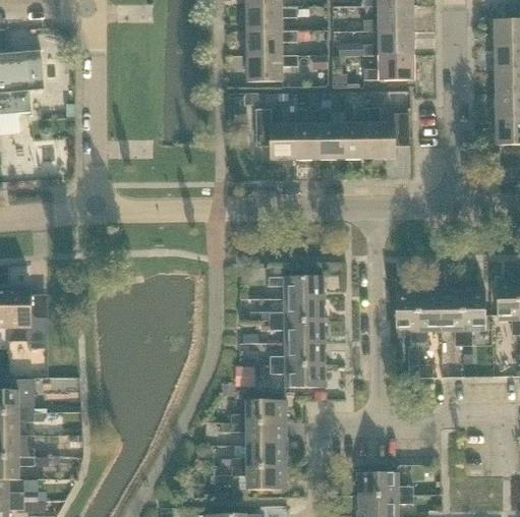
[(519,2),(502,3),(503,19),(494,19),(494,45),(519,44),(519,2)]
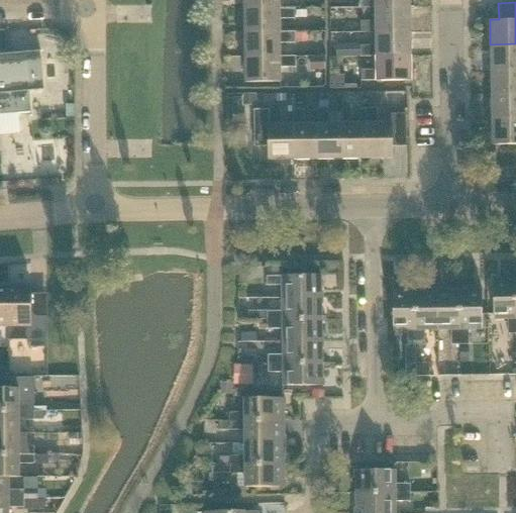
[(244,29),(279,29),(279,16),(294,15),(294,4),(279,4),(279,5),(244,5),(244,29)]
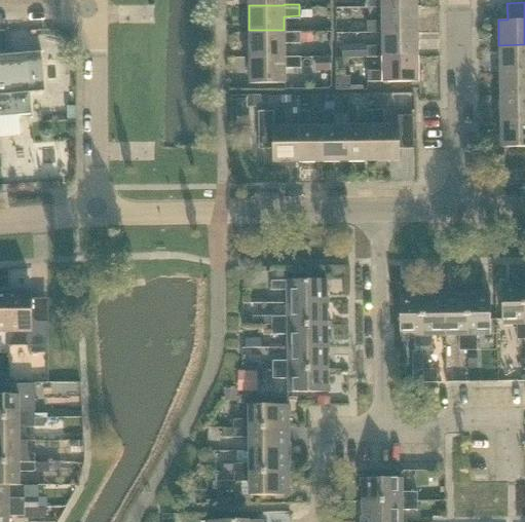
[(381,29),(417,29),(417,4),(381,4),(381,5),(381,19),(366,19),(367,30),(381,29)]
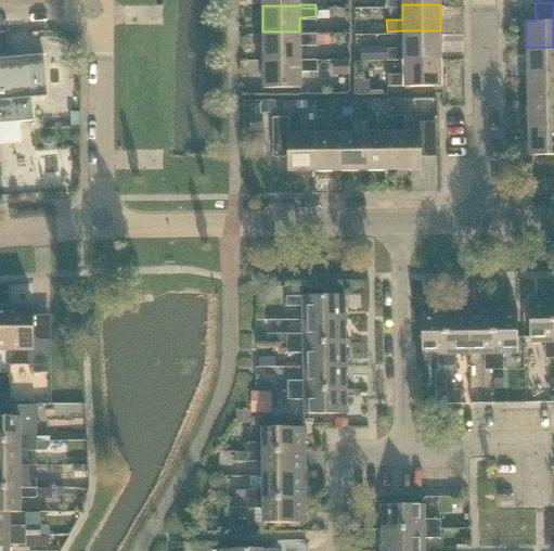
[(387,58),(402,58),(440,56),(440,30),(402,30),(402,46),(387,47),(387,58)]
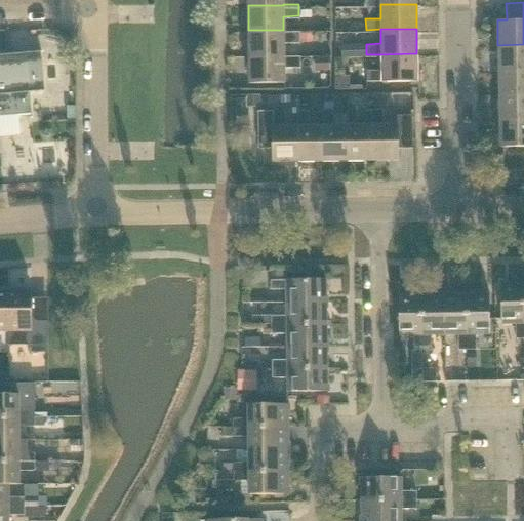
[(269,54),(284,54),(283,40),(298,40),(297,30),(283,30),(248,30),(248,54),(269,54)]
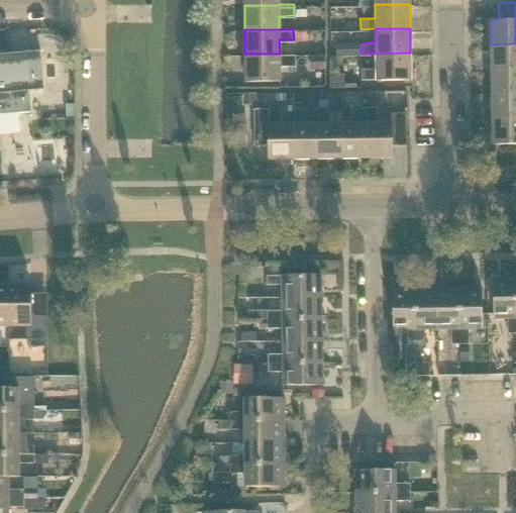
[(296,29),(296,38),(307,38),(307,29),(296,29)]
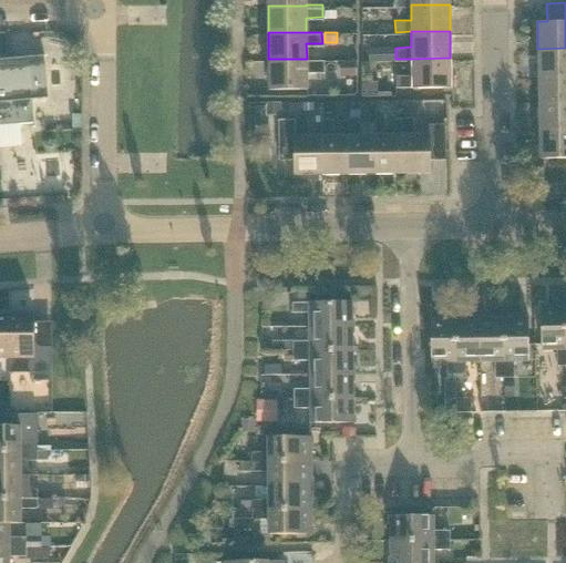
[(368,60),(395,59),(395,48),(395,45),(368,45),(368,60)]
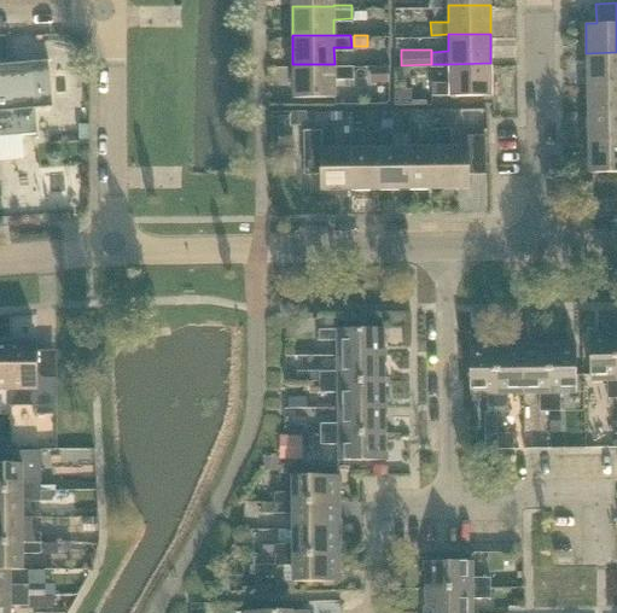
[(616,52),(586,53),(587,82),(616,81),(616,52)]
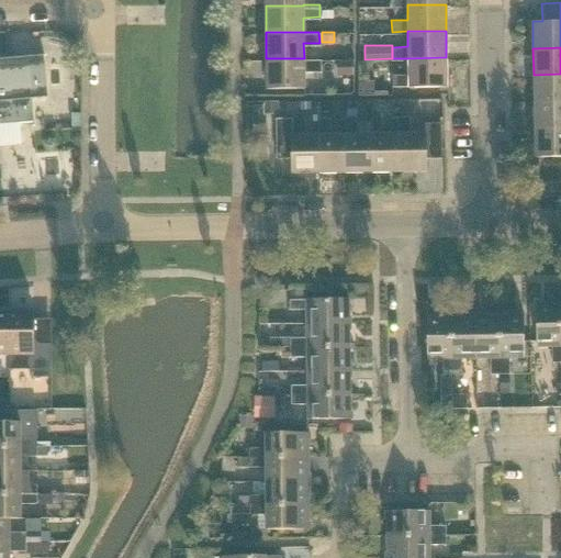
[(0,121),(34,119),(32,96),(47,95),(44,53),(0,56),(0,121)]
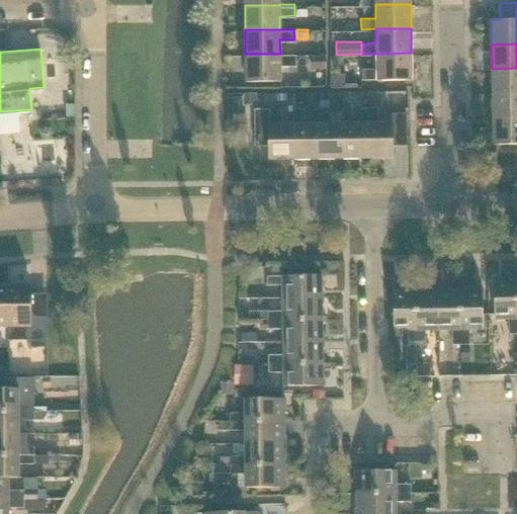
[(294,53),(280,54),(265,54),(245,54),(246,79),(280,79),(280,64),(294,63),(294,53)]
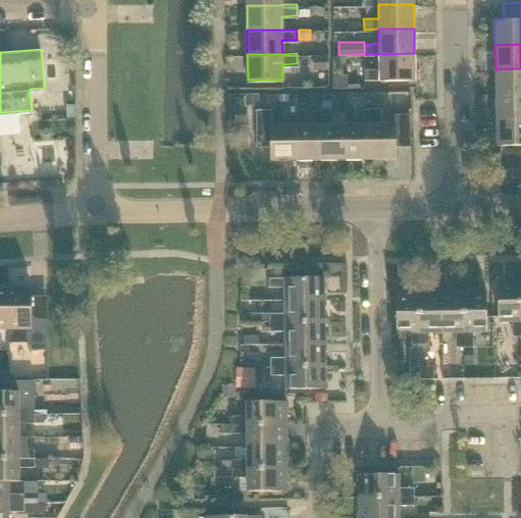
[(414,53),(378,54),(379,66),(364,66),(364,79),(379,79),(380,80),(415,79),(414,53)]
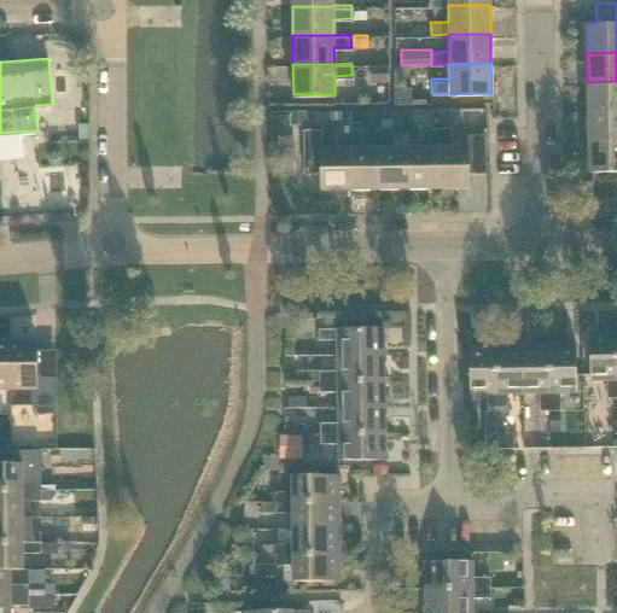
[(386,66),(368,66),(370,82),(388,82),(386,66)]
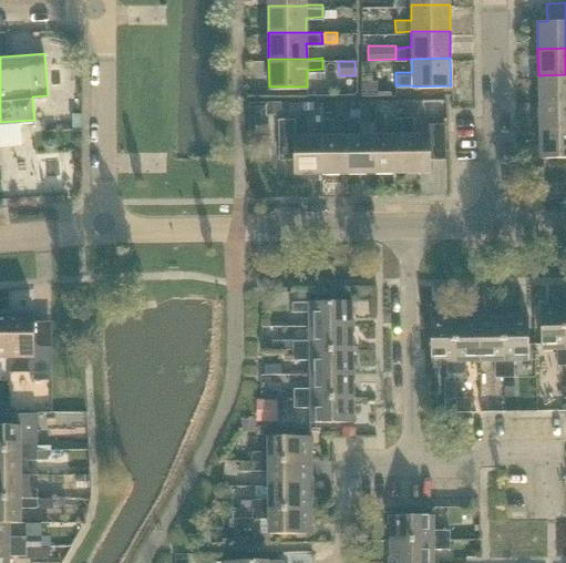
[(360,80),(369,80),(370,61),(360,61),(360,80)]
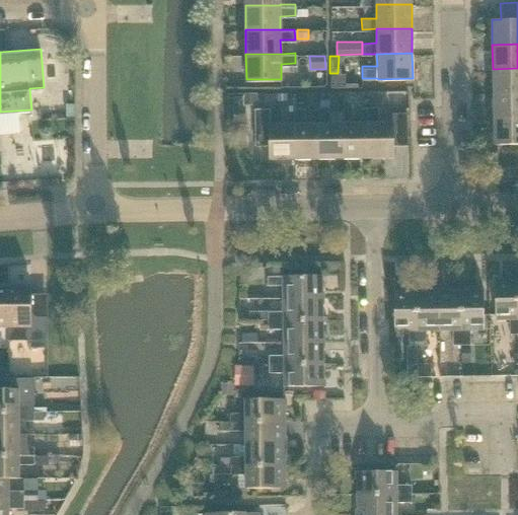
[(493,93),(517,91),(517,68),(493,69),(493,93)]
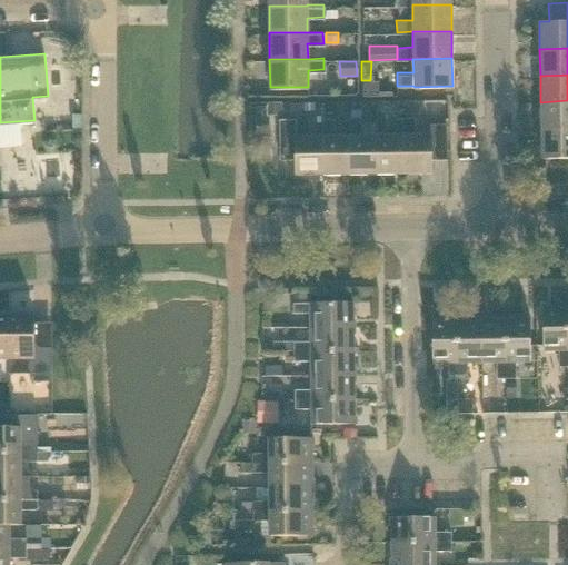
[(378,93),(378,80),(370,80),(361,80),(361,93),(378,93)]
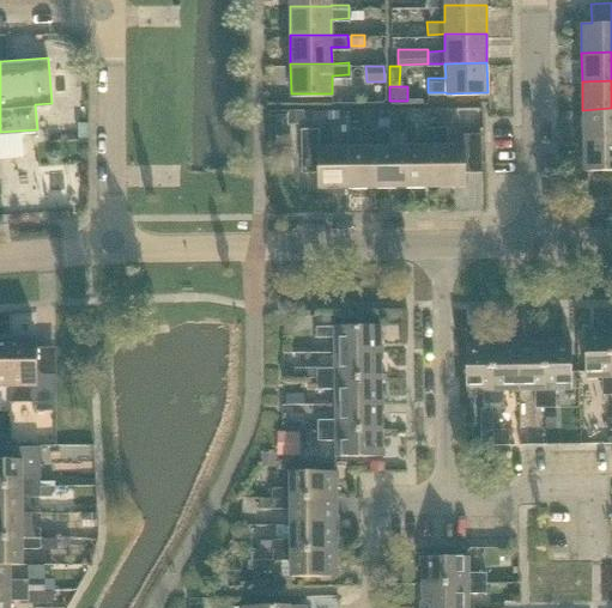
[(326,116),(326,108),(288,108),(288,121),(303,121),(303,116),(326,116)]
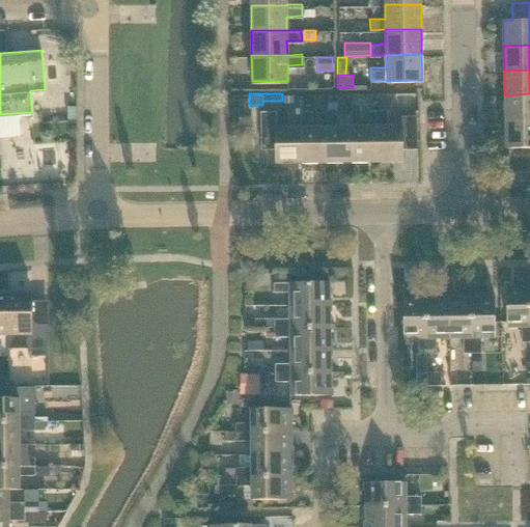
[(529,93),(504,95),(505,119),(529,118),(529,93)]
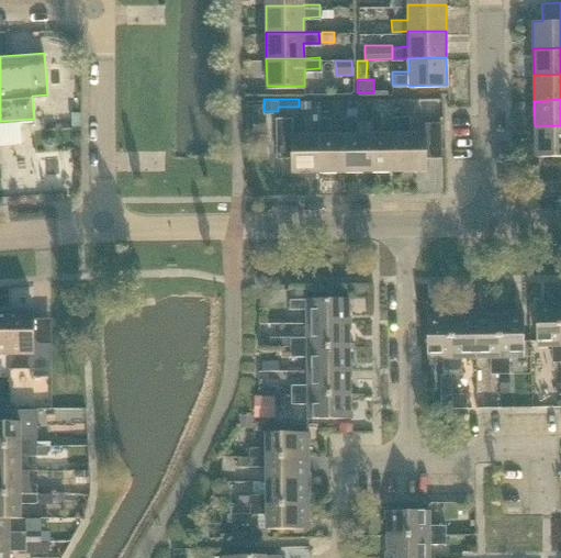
[(370,116),(370,131),(370,132),(371,169),(397,169),(396,131),(382,131),(382,115),(370,116)]
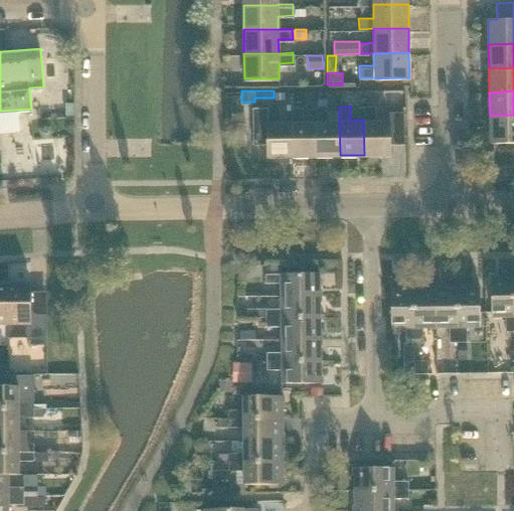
[(363,106),(363,120),(364,155),(389,154),(389,143),(403,143),(403,110),(388,110),(388,120),(374,120),(374,106),(363,106)]
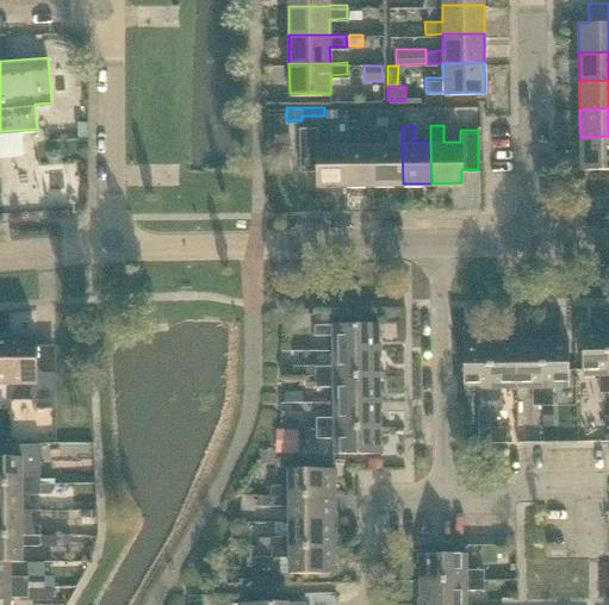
[(346,143),(345,143),(329,143),(329,126),(300,128),(300,169),(316,169),(316,185),(346,185),(346,143)]
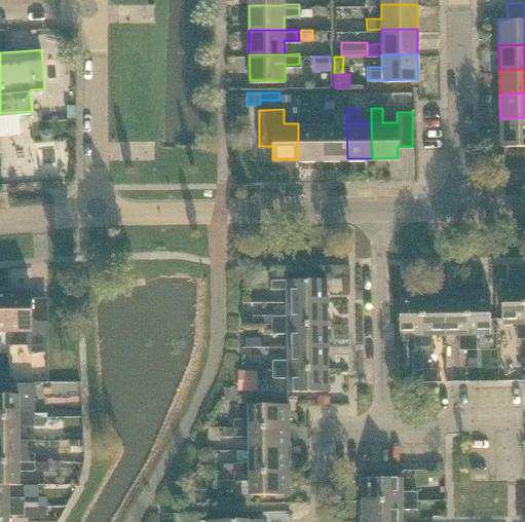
[(297,109),(297,123),(298,123),(298,159),(323,159),(323,123),(322,123),(308,123),(308,109),(297,109)]
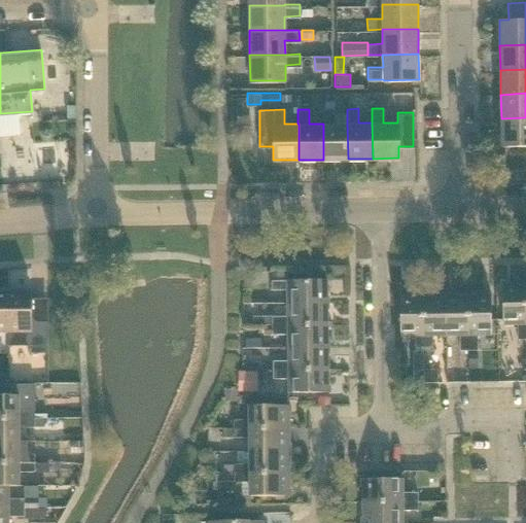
[(321,109),(322,124),(323,124),(323,160),(348,159),(347,124),(347,123),(334,124),(334,109),(321,109)]
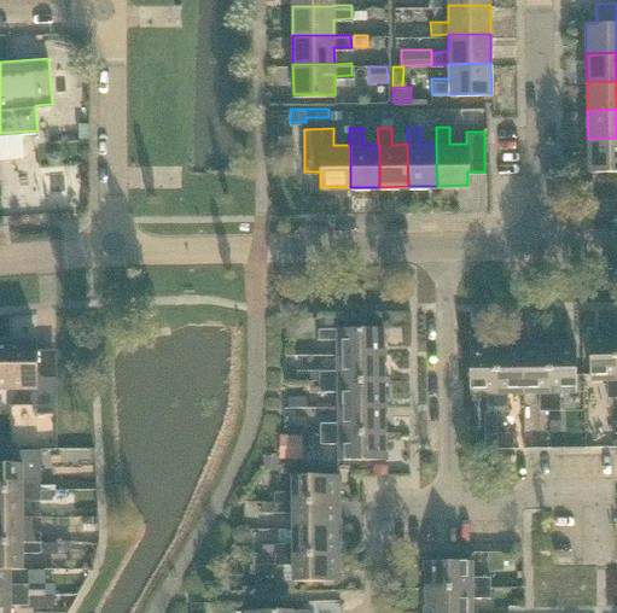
[(616,138),(588,139),(588,169),(616,168),(616,138)]
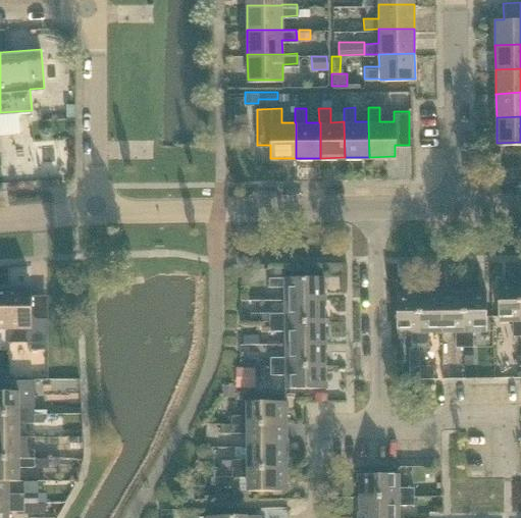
[(283,286),(283,298),(322,298),(322,275),(284,275),(284,276),(268,276),(269,286),(283,286)]
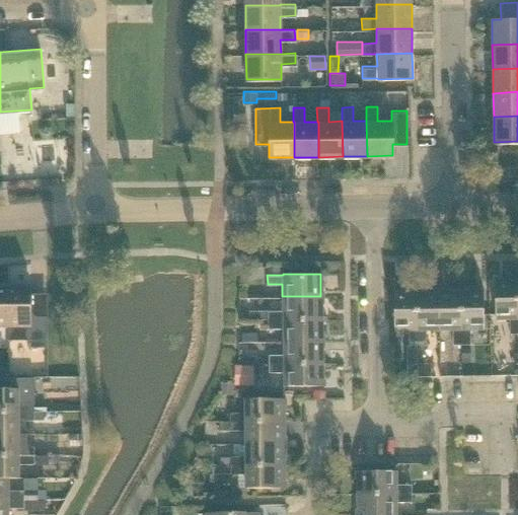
[(517,332),(517,279),(494,279),(495,317),(509,317),(509,332),(517,332)]
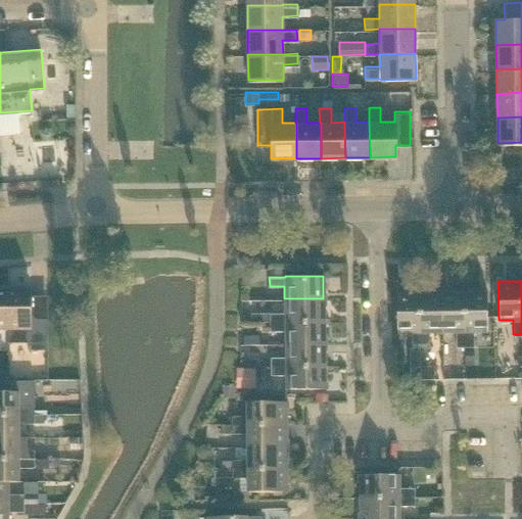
[(0,325),(7,326),(8,287),(0,287),(0,325)]
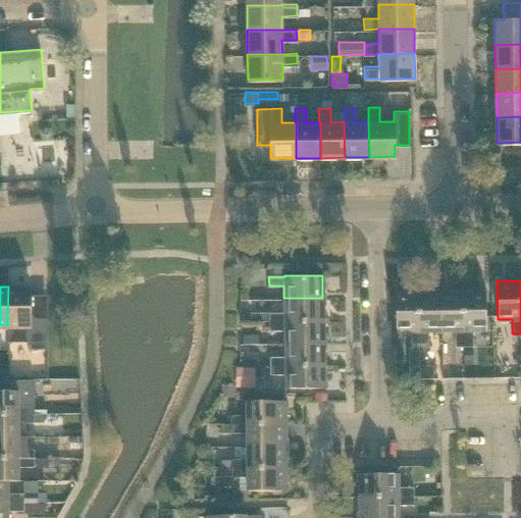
[(7,325),(8,325),(8,340),(30,340),(30,348),(47,347),(47,316),(31,316),(31,287),(8,287),(7,325)]
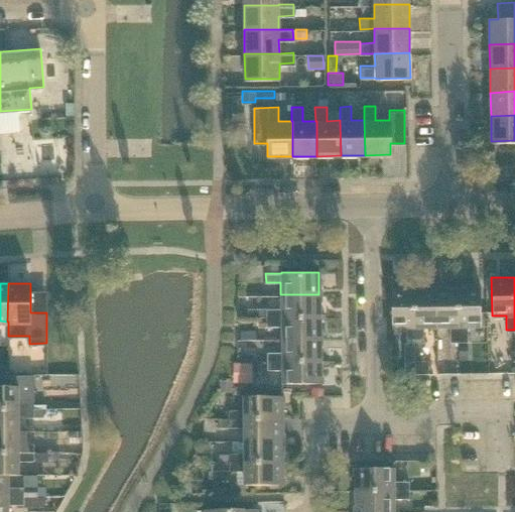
[(457,288),(458,341),(467,341),(466,326),(480,326),(479,287),(457,288)]
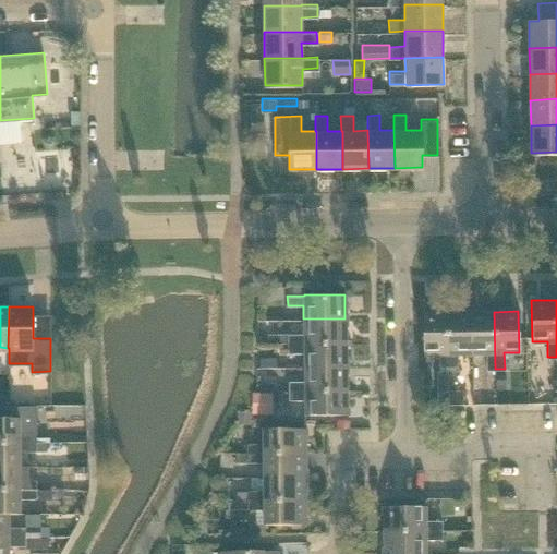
[(439,370),(447,370),(447,312),(423,312),(423,353),(438,353),(439,370)]
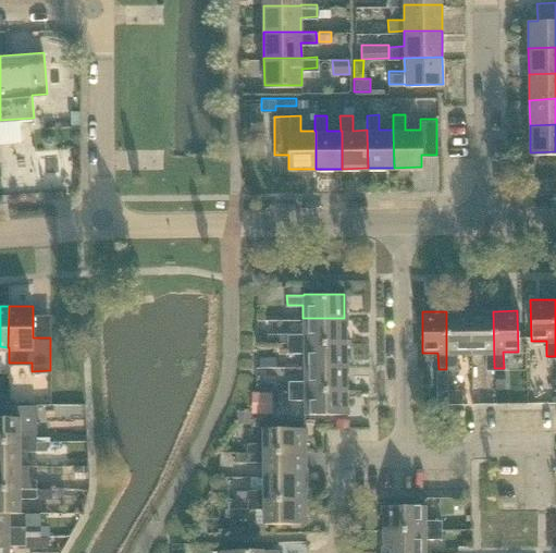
[(456,352),(470,352),(470,311),(446,311),(446,369),(456,369),(456,352)]
